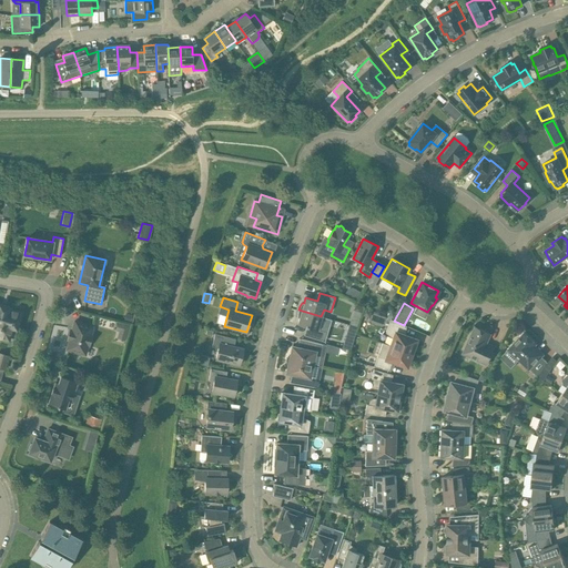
[(9,307),(2,305),(0,304),(0,338),(10,342),(14,328),(16,330),(21,313),(9,310),(9,307)]
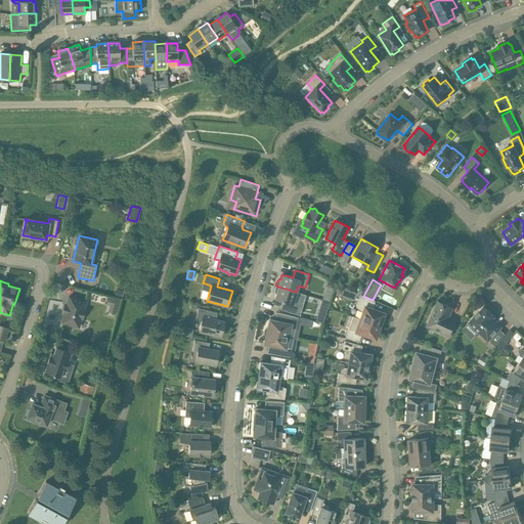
[(336,284),(328,280),(325,286),(334,289),(336,284)]
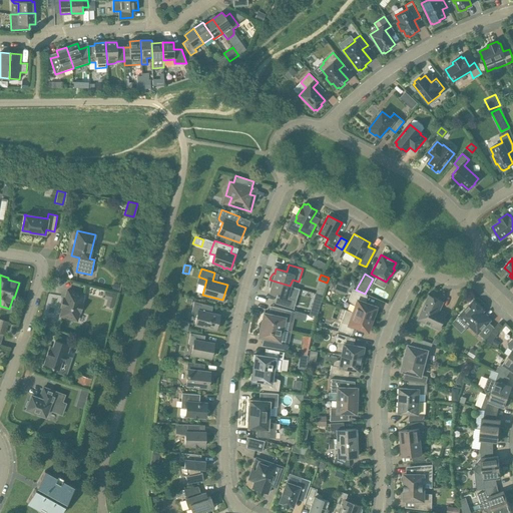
[(290,286),(270,280),(269,284),(269,287),(271,288),(269,293),(280,296),(277,304),(291,308),(295,295),(288,293),(290,286)]
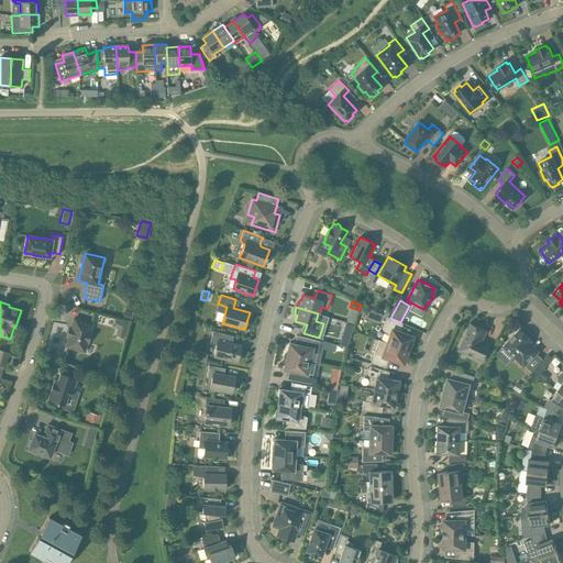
[(370,311),(367,318),(381,322),(383,316),(370,311)]
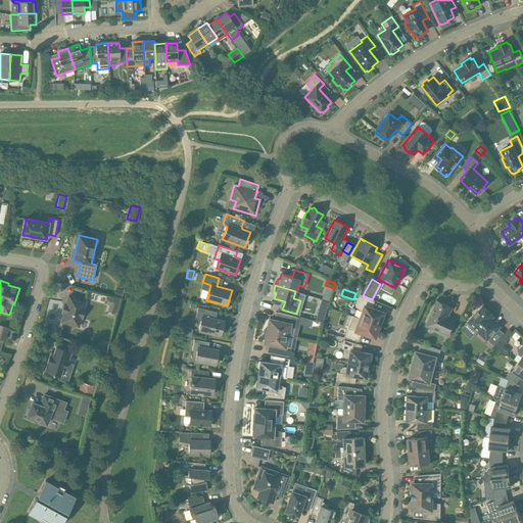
[(372,299),(363,295),(360,294),(354,306),(362,312),(359,318),(379,325),(383,313),(370,307),(373,299),(372,299)]
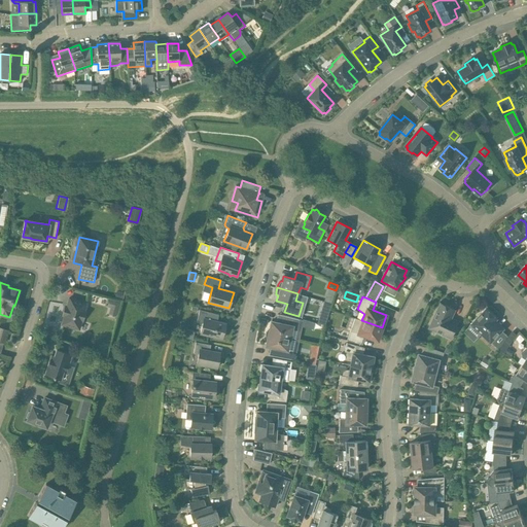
[(86,303),(69,297),(62,324),(79,329),(81,320),(82,320),(84,312),(83,312),(86,303)]
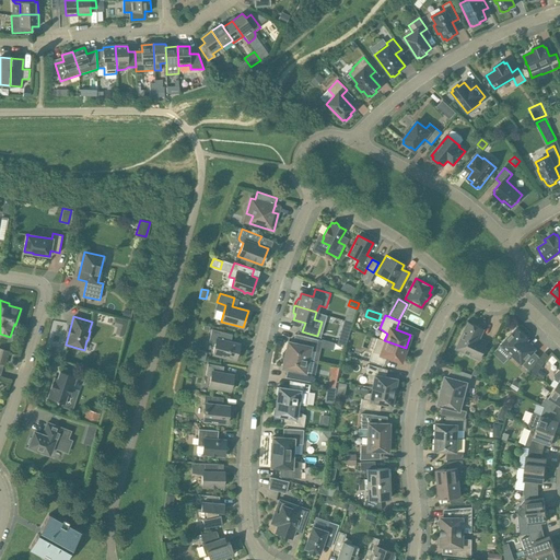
[(103,317),(103,324),(118,324),(117,334),(124,334),(125,317),(103,317)]
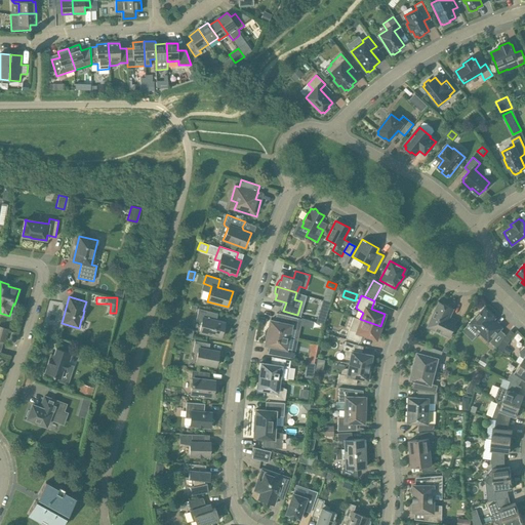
[(454,309),(439,301),(430,322),(438,325),(436,330),(450,337),(456,322),(450,319),(450,317),(454,309)]
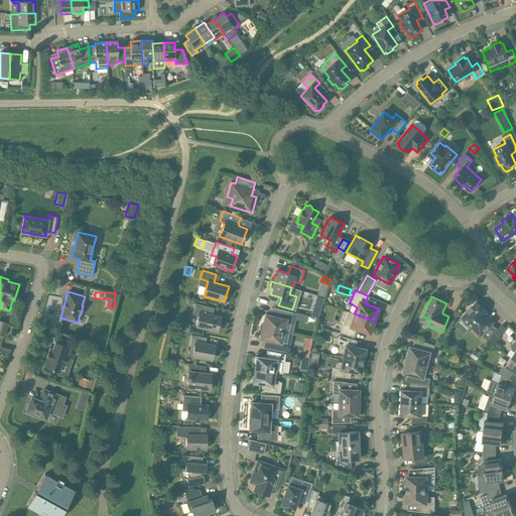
[(487,312),(477,301),(462,317),(481,336),(494,321),(486,314),(487,312)]
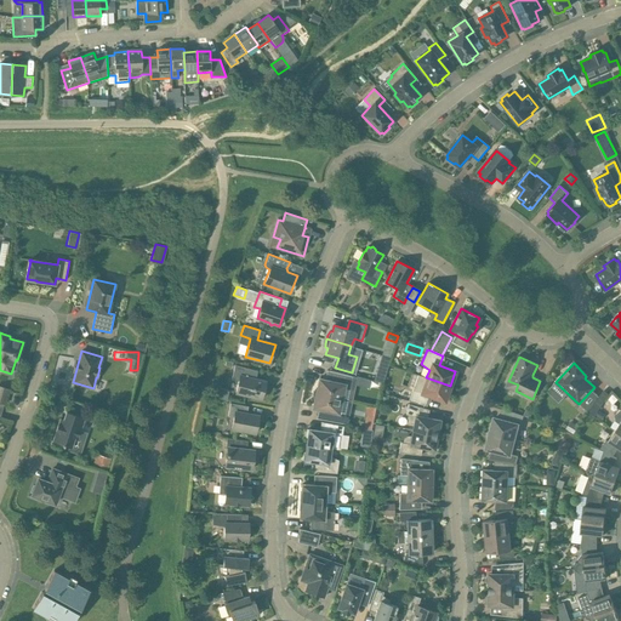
[(251,369),(234,365),(232,380),(239,381),(235,393),(262,399),(262,396),(265,394),(266,392),(266,389),(266,387),(266,385),(266,381),(250,377),(251,369)]
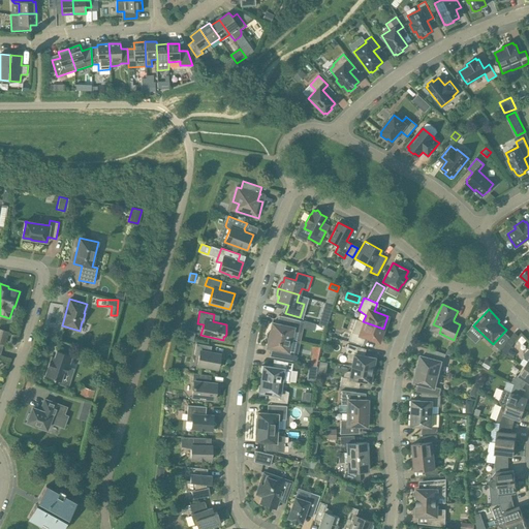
[(267,334),(291,340),(293,330),(299,331),(301,320),(281,316),(279,323),(272,322),(271,329),(269,330),(268,331),(268,333),(267,334)]
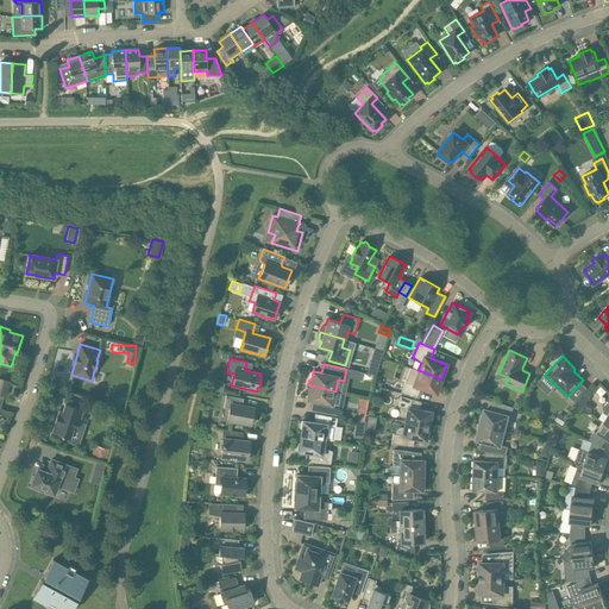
[(441,378),(418,370),(418,371),(409,368),(406,378),(401,393),(418,397),(420,388),(435,394),(441,378)]
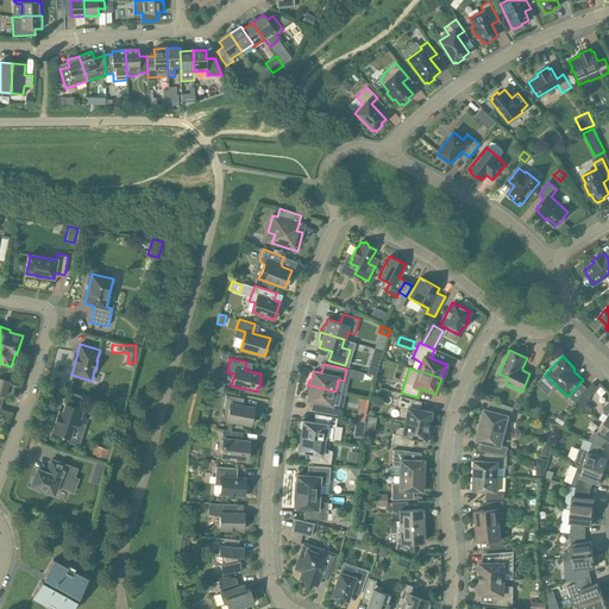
[(336,391),(307,384),(307,385),(307,387),(307,389),(307,391),(308,393),(307,400),(312,401),(314,405),(313,412),(337,415),(338,407),(332,405),(336,391)]
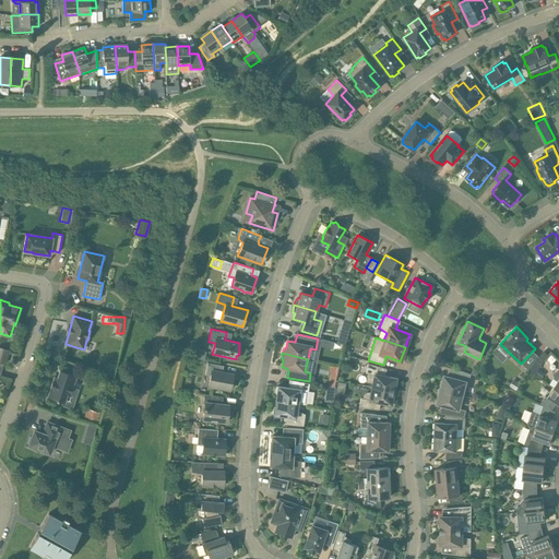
[(543,364),(537,359),(530,370),(535,375),(543,364)]
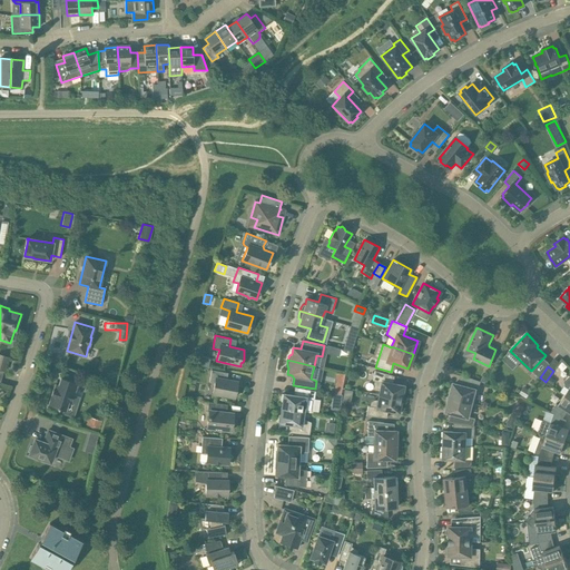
[(225,372),(212,370),(209,382),(215,383),(213,394),(235,397),(237,382),(224,379),(225,372)]
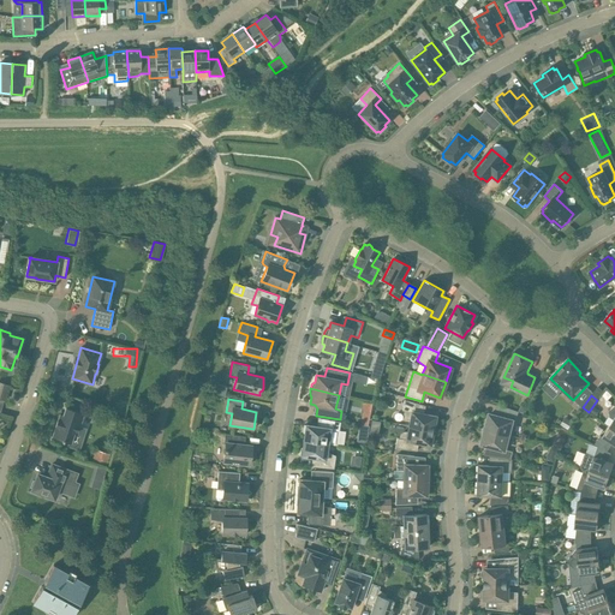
[(410,421),(408,425),(433,430),(434,423),(435,424),(437,415),(431,415),(431,416),(424,413),(425,406),(404,400),(402,411),(404,411),(404,415),(405,418),(408,419),(410,421)]
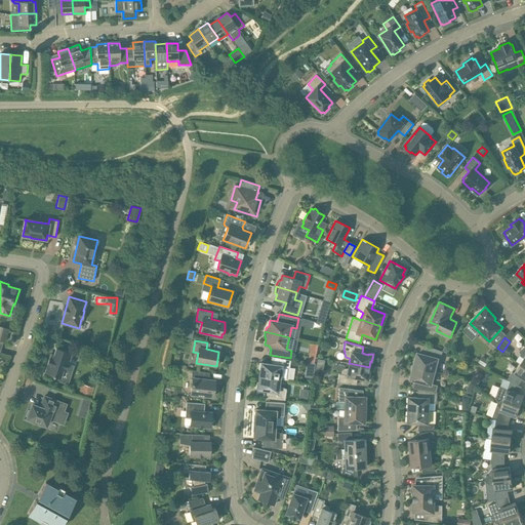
[(412,365),(434,371),(435,369),(437,369),(438,367),(439,364),(438,362),(437,361),(438,359),(440,360),(443,351),(427,346),(425,353),(422,355),(417,353),(416,359),(414,361),(413,363),(412,365)]
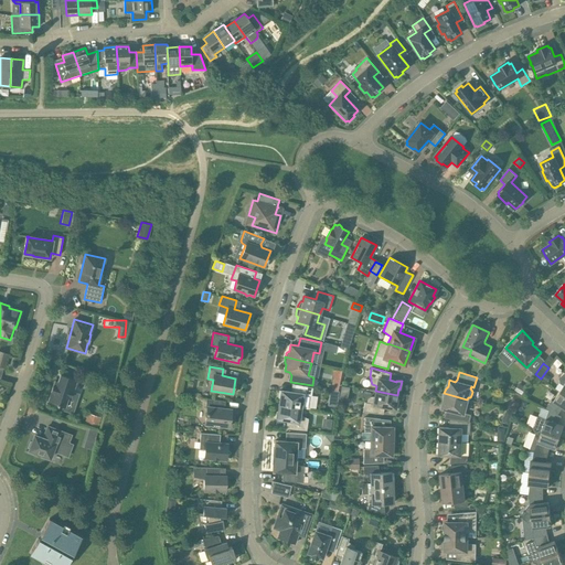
[(52,392),(49,401),(64,406),(63,409),(73,413),(80,393),(73,391),(76,380),(61,375),(57,386),(53,385),(51,392),(52,392)]
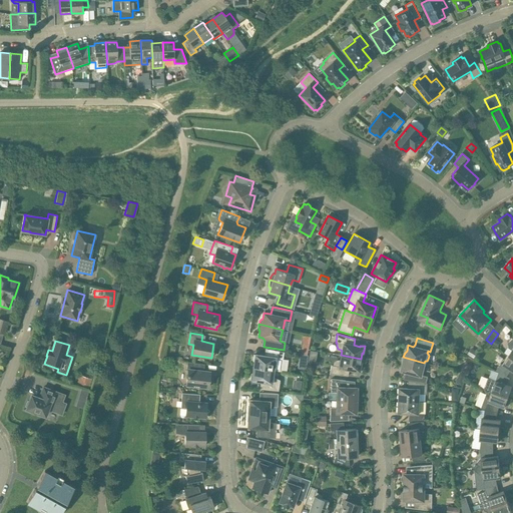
[(253,354),(252,361),(253,362),(253,368),(273,370),(280,371),(281,371),(283,363),(284,352),(269,349),(268,356),(253,354)]
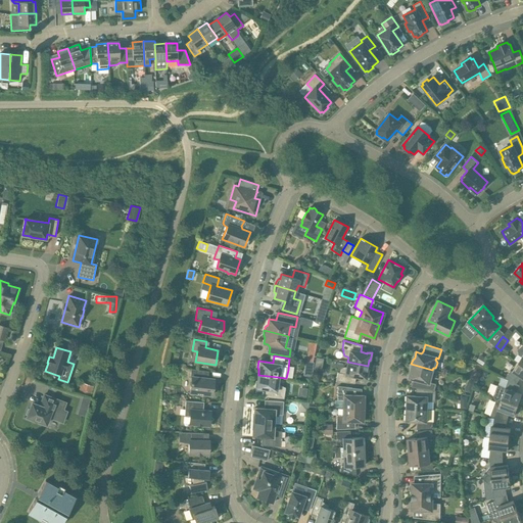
[(367,372),(368,366),(347,362),(346,368),(344,367),(342,368),(340,369),(339,371),(339,373),(337,372),(336,381),(354,383),(355,376),(363,377),(362,378),(367,379),(368,372),(367,372)]
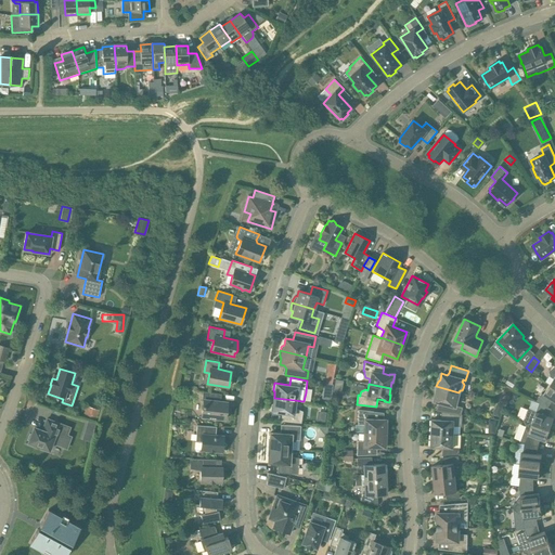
[(554,387),(550,384),(544,394),(542,392),(537,401),(540,403),(547,407),(549,407),(553,400),(554,401),(554,387)]
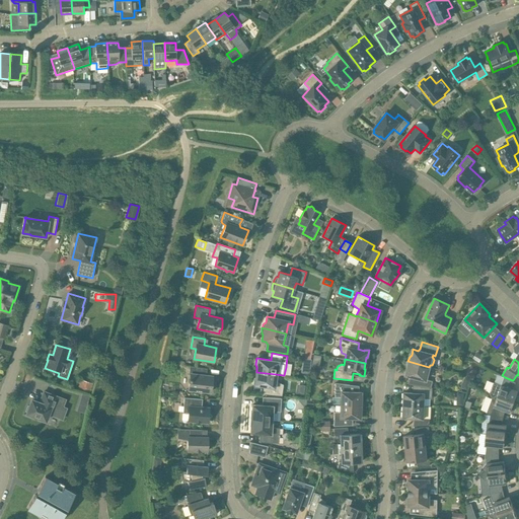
[(426,379),(429,367),(408,361),(408,364),(408,370),(406,374),(411,375),(413,378),(411,383),(431,387),(433,381),(426,379)]
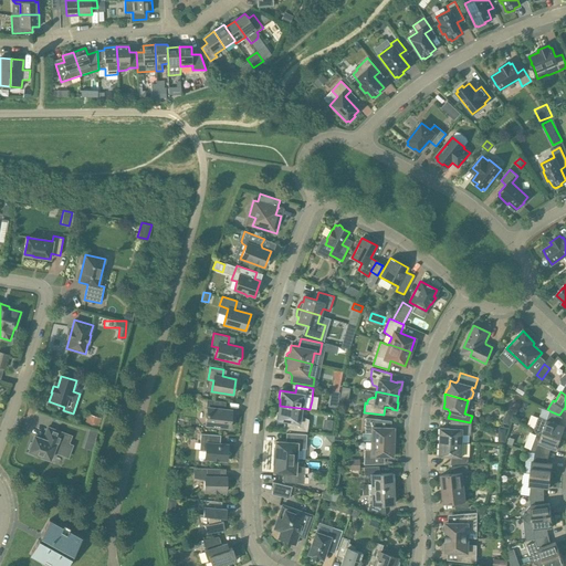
[(222,401),(207,399),(206,408),(207,408),(206,425),(215,426),(216,428),(221,429),(222,427),(230,428),(230,422),(232,421),(233,417),(231,415),(231,410),(221,409),(222,401)]
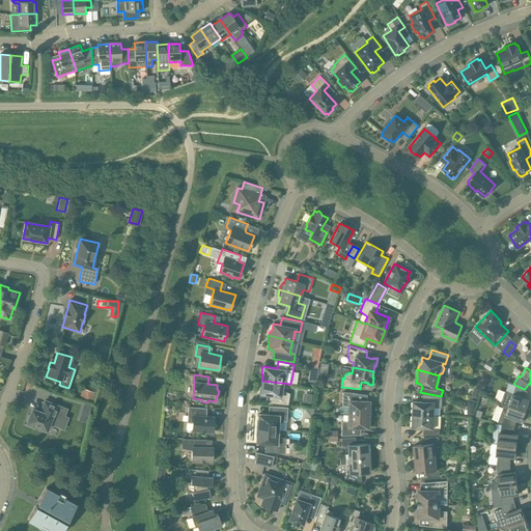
[(282,383),(262,381),(261,386),(259,386),(258,393),(273,395),(272,402),(288,404),(289,393),(282,390),(282,383)]
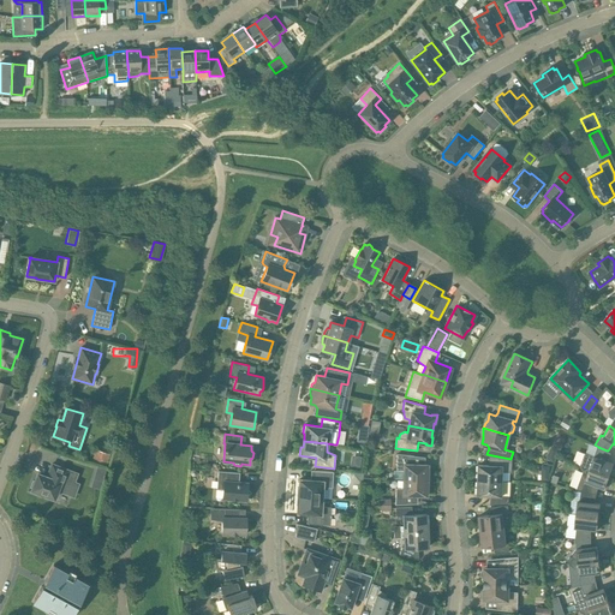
[(611,453),(608,451),(607,451),(598,447),(595,457),(585,454),(580,465),(583,471),(590,469),(609,476),(614,464),(608,461),(611,453)]
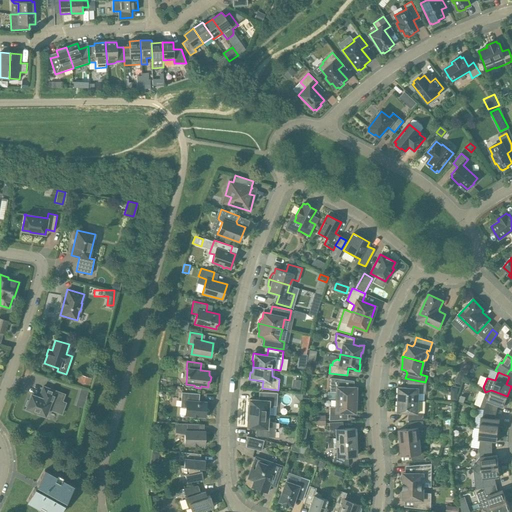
[(336,391),(336,399),(358,400),(358,396),(357,392),(356,392),(356,387),(344,386),(344,379),(330,378),(330,391),(336,391)]
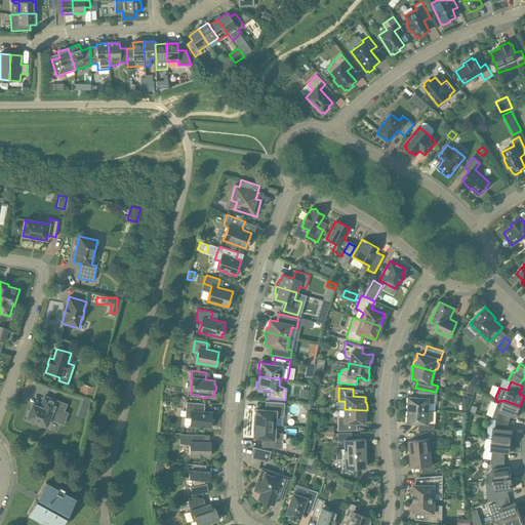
[(408,409),(429,410),(430,403),(437,403),(437,392),(423,390),(422,397),(409,397),(408,409)]
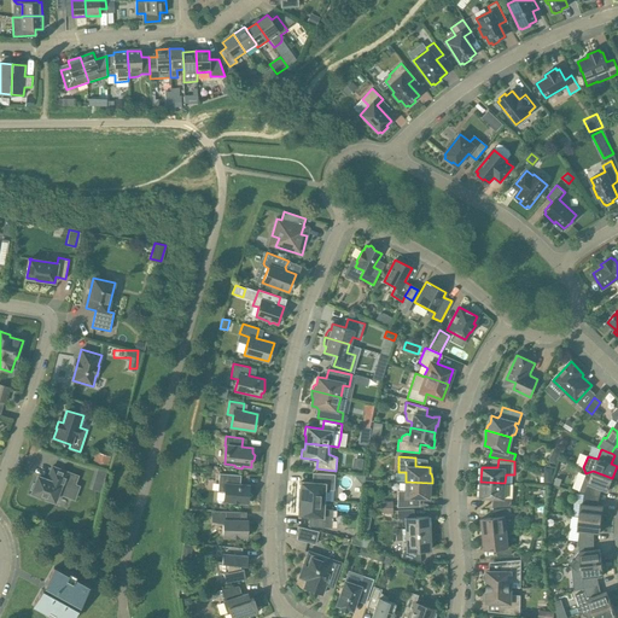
[(34,483),(31,489),(33,490),(31,493),(35,494),(34,496),(40,499),(41,496),(54,501),(58,493),(63,495),(75,499),(80,484),(76,483),(77,476),(69,473),(52,466),(47,479),(38,477),(35,484),(34,483)]
